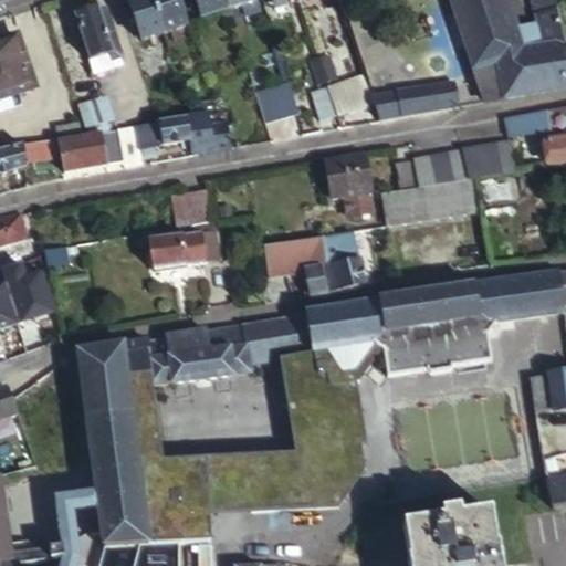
[(165,32),(154,0),(130,0),(144,39),(165,32)]
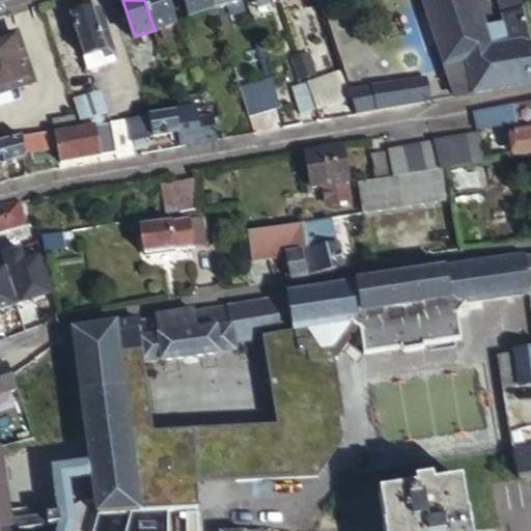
[(144,0),(155,30),(175,23),(171,11),(167,0),(144,0)]
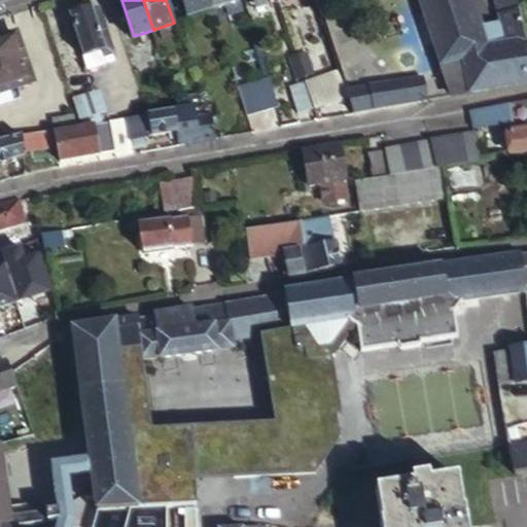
[(174,0),(166,0),(170,11),(177,9),(174,0)]
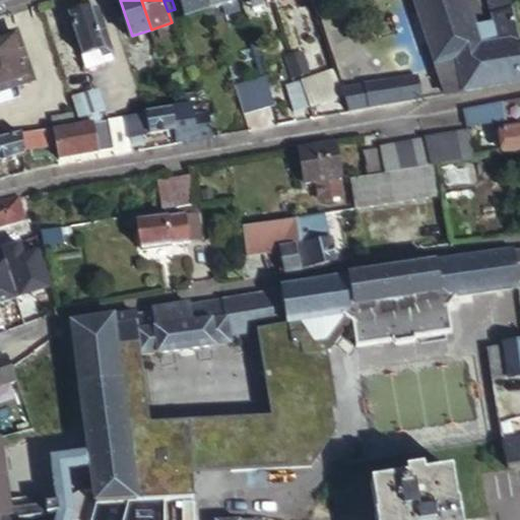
[(212,9),(208,0),(182,0),(188,17),(212,9)]
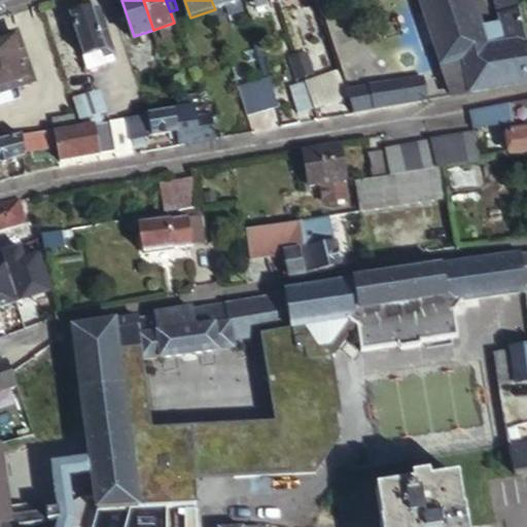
[(239,0),(211,0),(215,9),(226,6),(230,14),(243,9),(239,0)]
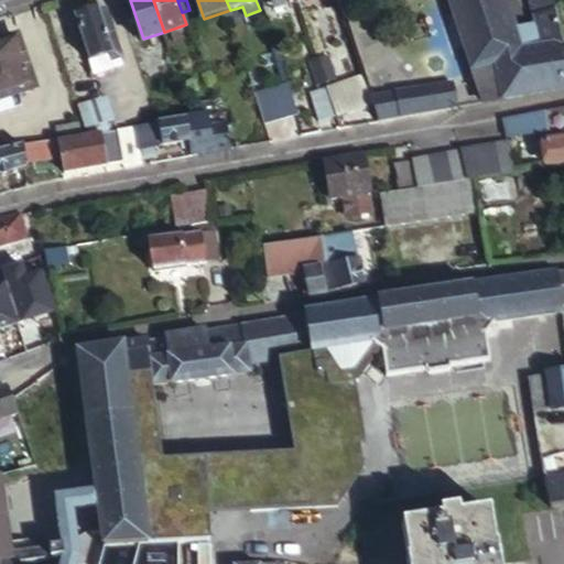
[(271,0),(274,10),(286,6),(283,0),(271,0)]
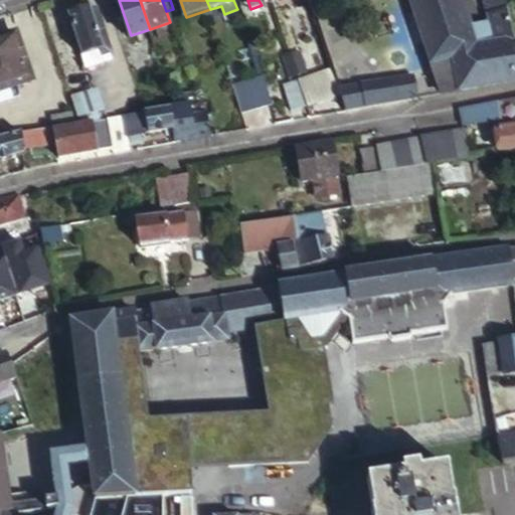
[(461,0),(412,0),(444,94),(514,79),(514,55),(512,38),(514,37),(514,32),(513,25),(514,25),(511,8),(508,0),(485,0),(490,17),(469,24),(461,0)]
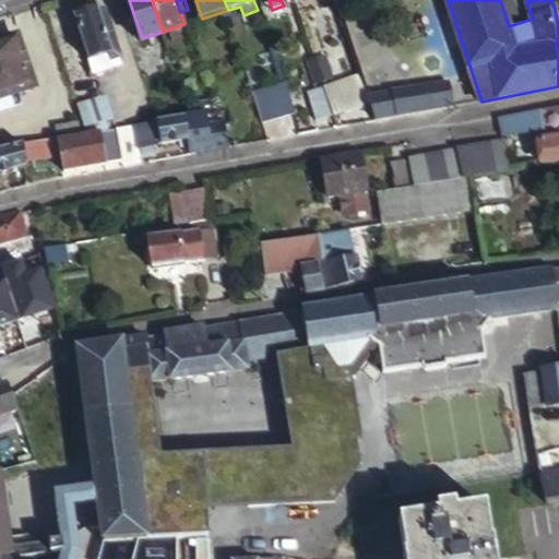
[(99,10),(74,19),(90,68),(121,58),(108,15),(102,18),(99,10)]
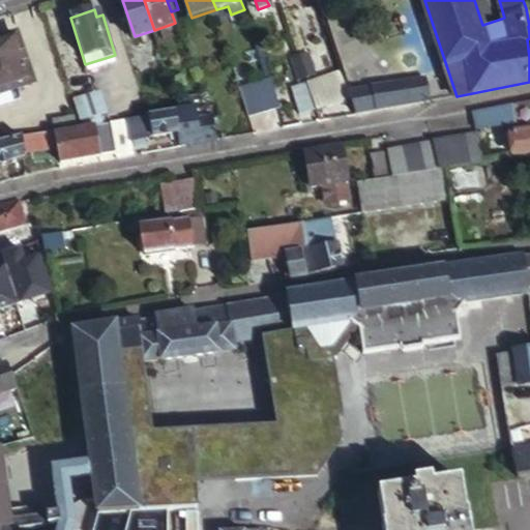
[(18,35),(0,40),(0,104),(20,97),(16,85),(32,80),(18,35)]
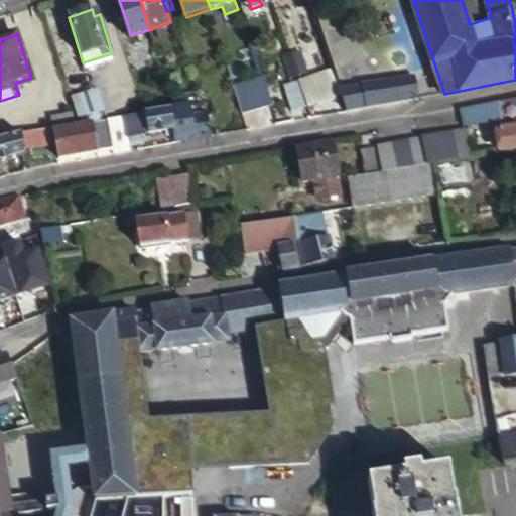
[(294,52),(301,74),(308,72),(301,50),(294,52)]
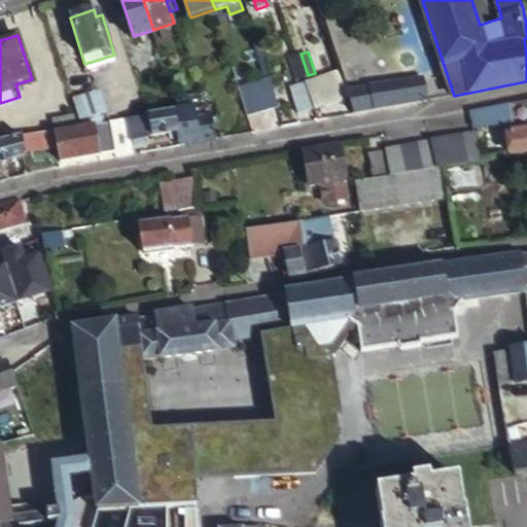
[(299,78),(308,75),(301,54),(292,58),(299,78)]
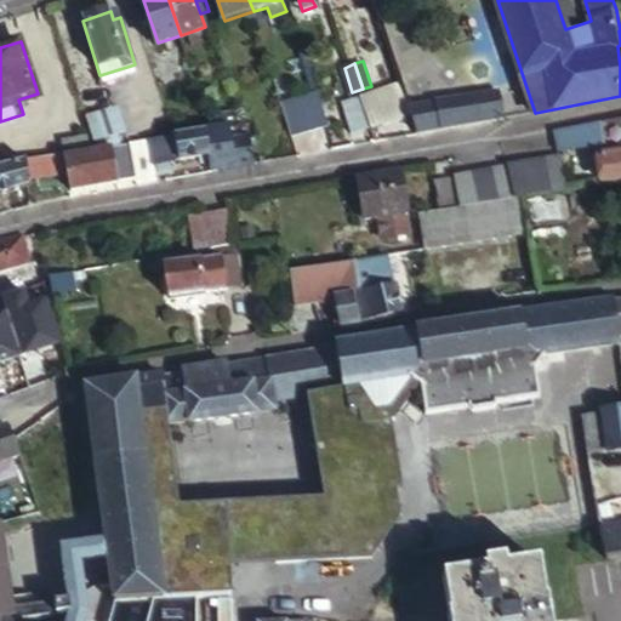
[(278,85),(285,107),(295,104),(288,83),(278,85)]
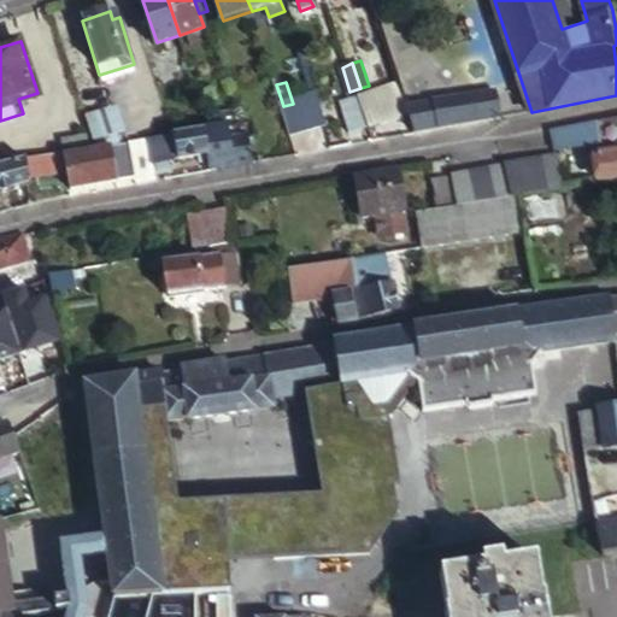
[(275,109),(283,106),(276,84),(268,87),(275,109)]
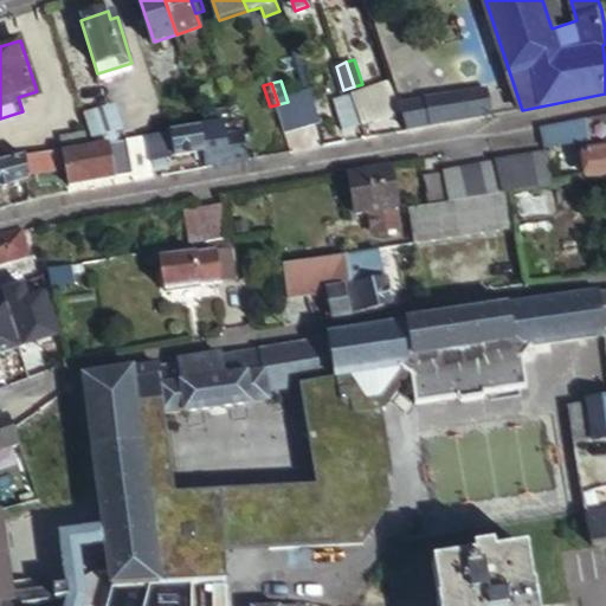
[(406,113),(404,108),(395,83),(358,96),(367,126),(406,113)]
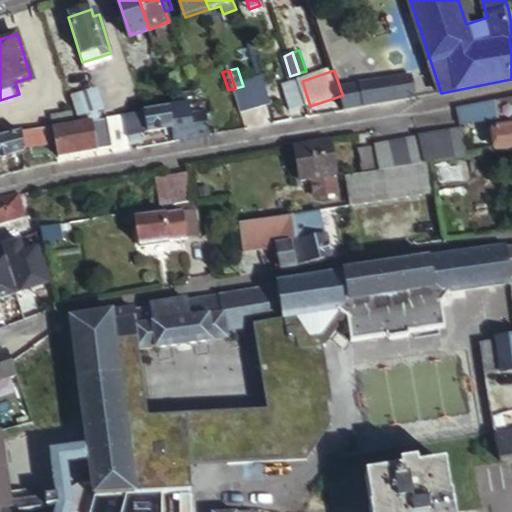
[(165,75),(171,94),(179,91),(173,72),(165,75)]
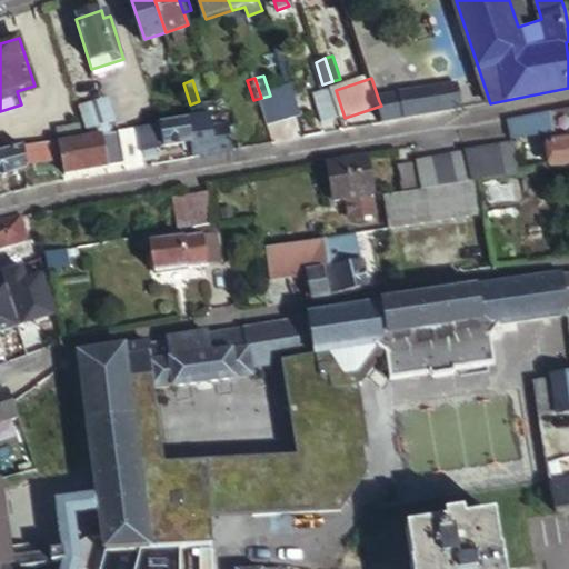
[(181,107),(190,105),(183,83),(173,87),(181,107)]
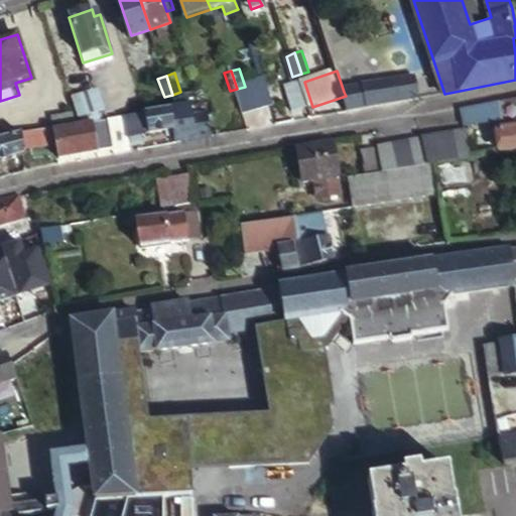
[(260,109),(275,105),(265,76),(251,81),(260,109)]
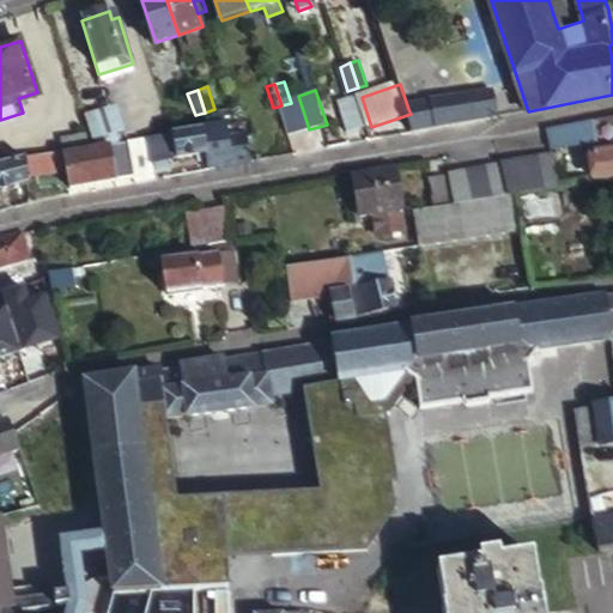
[(417,133),(498,117),(493,93),(408,109),(411,114),(417,133)]
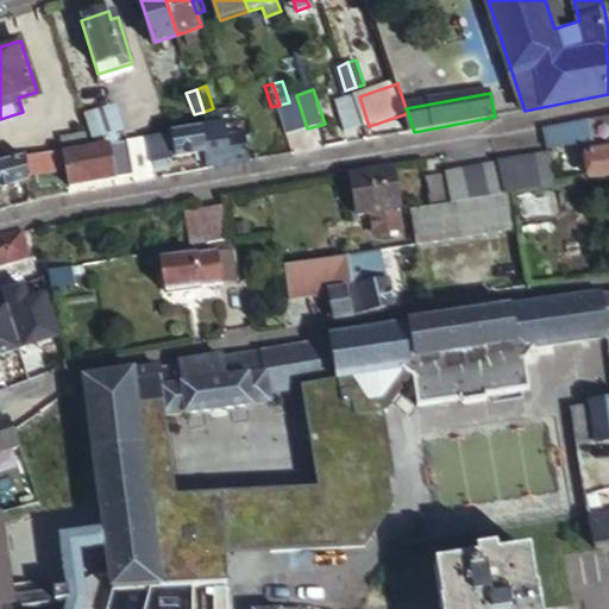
[(349,131),(369,126),(359,96),(340,101),(349,131)]
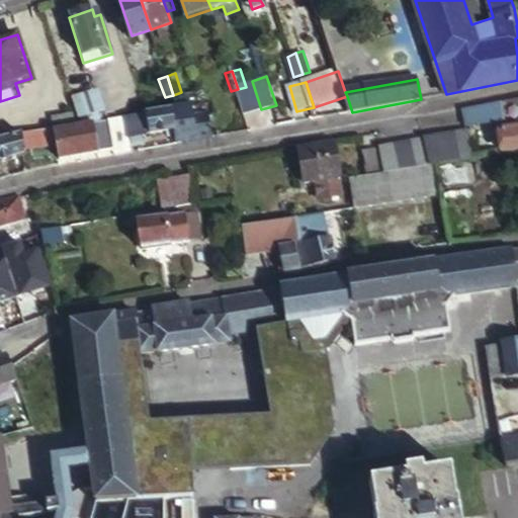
[(98,88),(72,96),(77,114),(103,106),(98,88)]
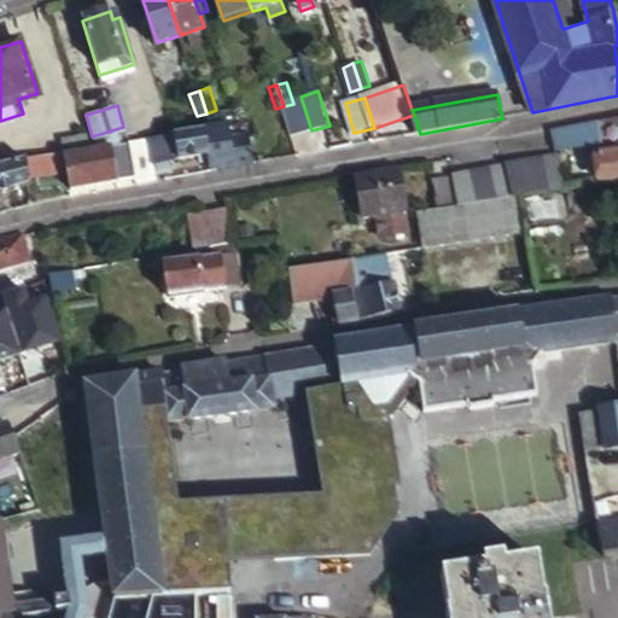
[(211,172),(254,164),(250,138),(255,136),(252,120),(244,121),(211,126),(204,127),(207,153),(208,156),(211,172)]
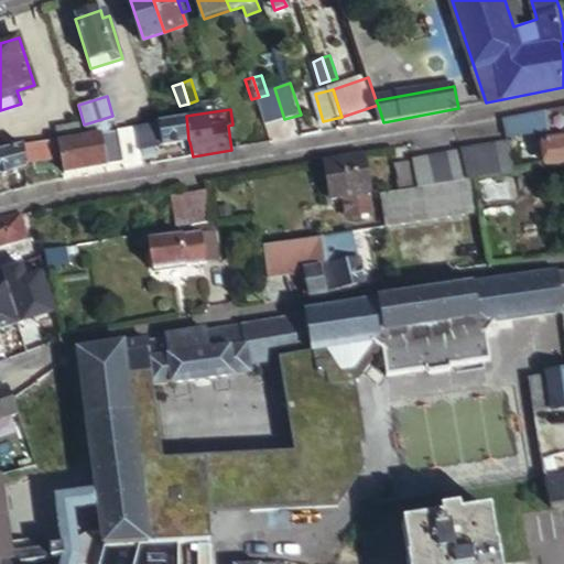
[(505,118),(506,125),(508,136),(550,128),(546,109),(505,118)]
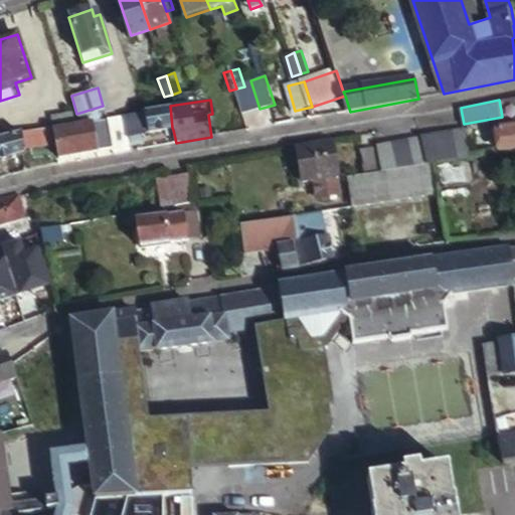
[(126,152),(132,151),(128,138),(173,130),(172,128),(170,106),(141,111),(116,115),(126,152)]
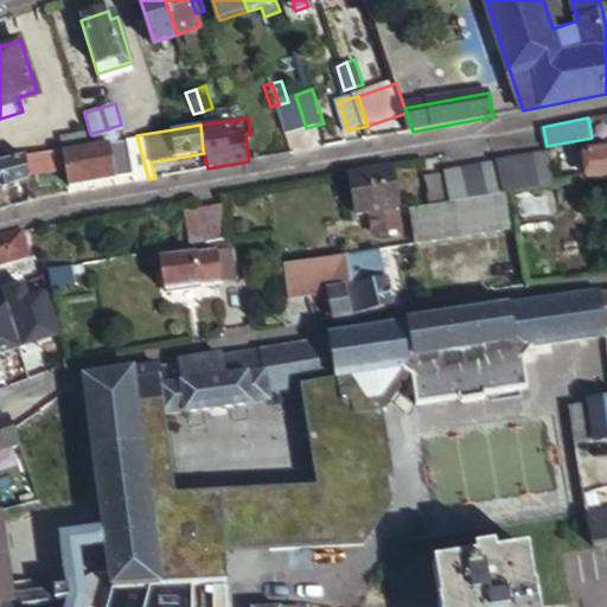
[(59,148),(83,144),(81,128),(57,132),(59,148)]
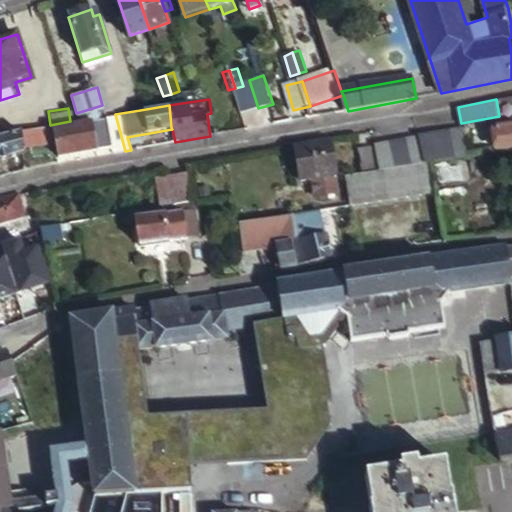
[(115,153),(125,151),(115,114),(74,121),(70,121),(50,125),(20,129),(24,146),(56,142),(59,156),(113,146),(115,153)]
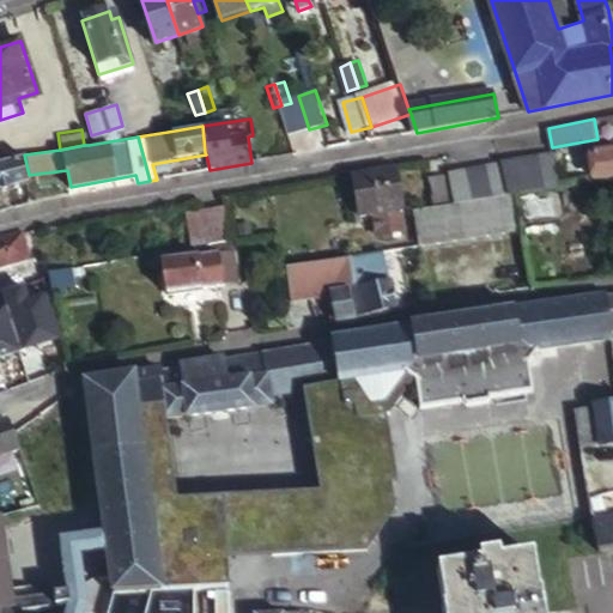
[(612,147),(595,151),(600,180),(612,176),(612,147)]
